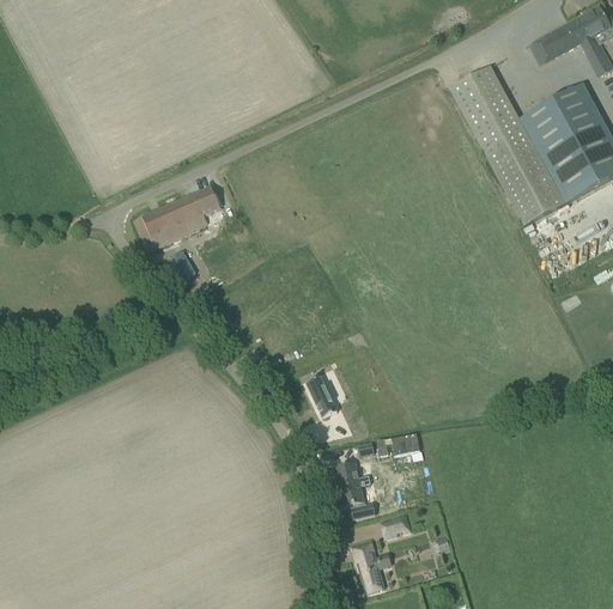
[(587,56),(599,77),(612,68),(612,67),(602,48),(601,49),(594,36),(611,26),(600,7),(529,46),(540,65),(582,43),(588,55),(587,56)]
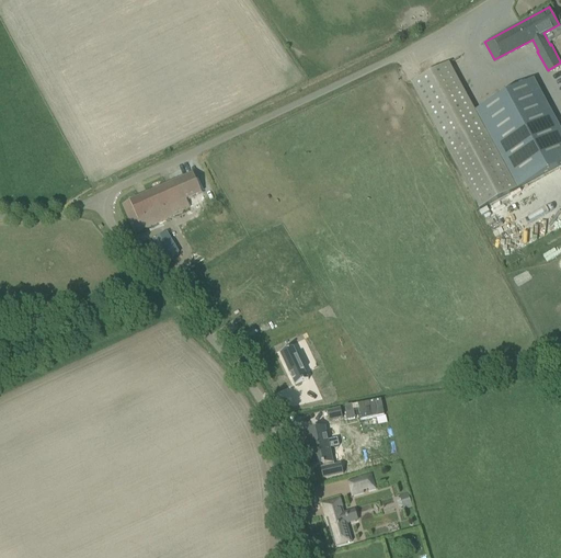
[(411,81),(480,207),(560,162),(560,132),(531,78),(476,109),(449,60),(411,81)]
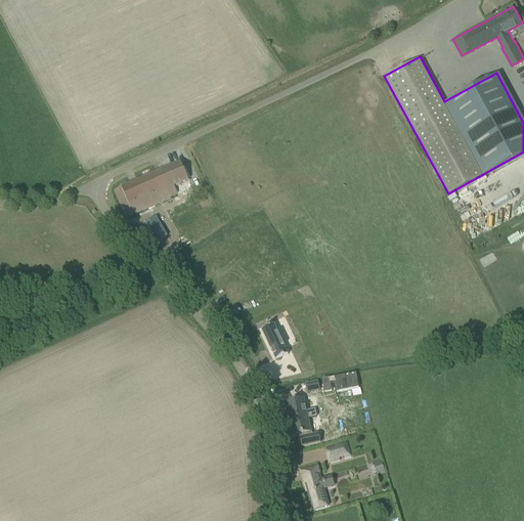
[(115,188),(126,215),(171,196),(170,194),(177,191),(174,184),(188,177),(181,160),(115,188)]
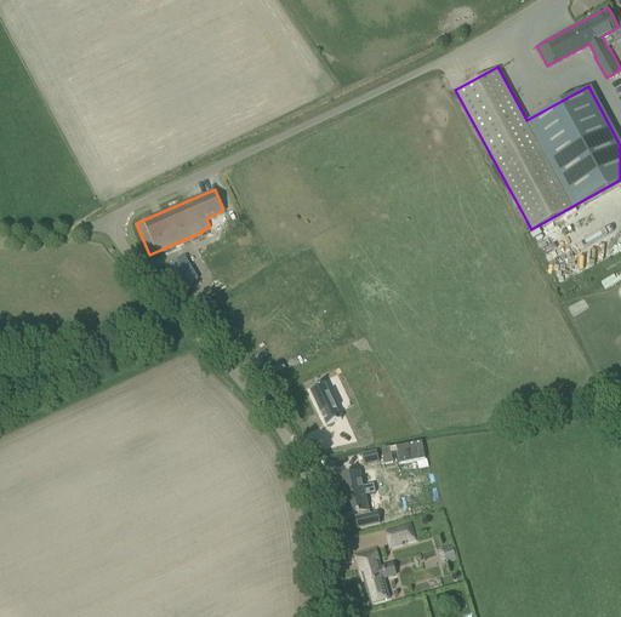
[(170,263),(183,285),(199,276),(184,253),(170,263)]
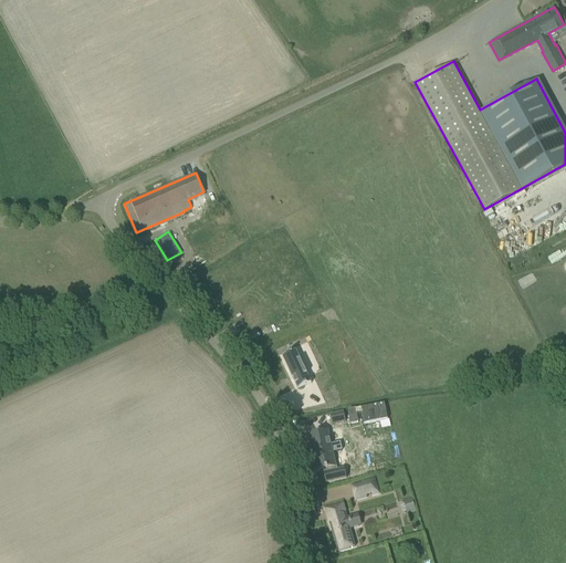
[(296,348),(283,354),(299,387),(312,381),(296,348)]
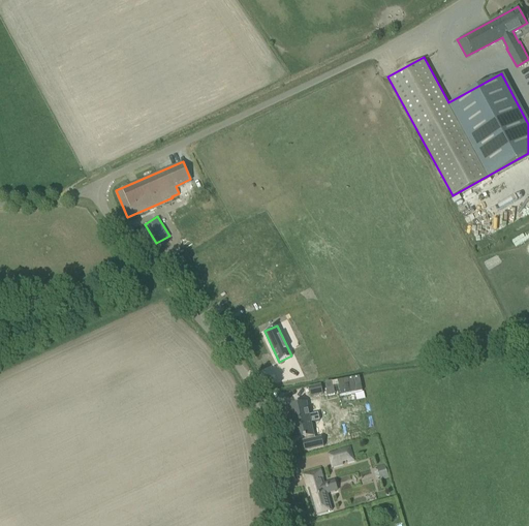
[(360,374),(337,378),(340,394),(363,389),(360,374)]
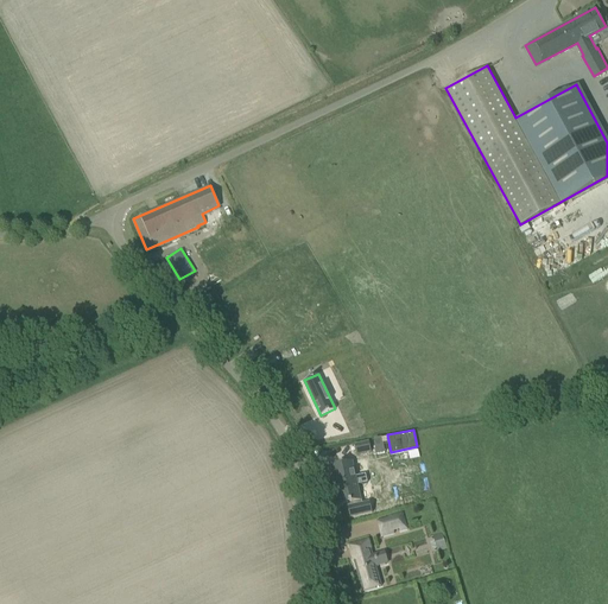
[(374,437),(373,438),(377,452),(385,450),(381,436),(374,437)]
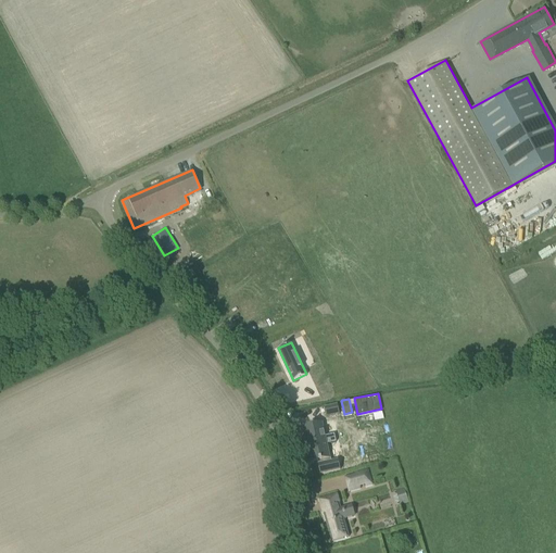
[(337,402),(325,404),(327,414),(339,411),(337,402)]
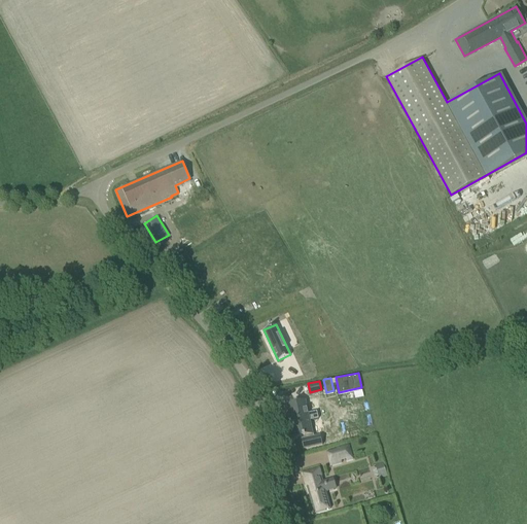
[(306,398),(288,403),(295,437),(302,435),(303,438),(302,439),(304,447),(323,443),(321,433),(314,435),(311,418),(319,417),(317,409),(308,411),(306,398)]
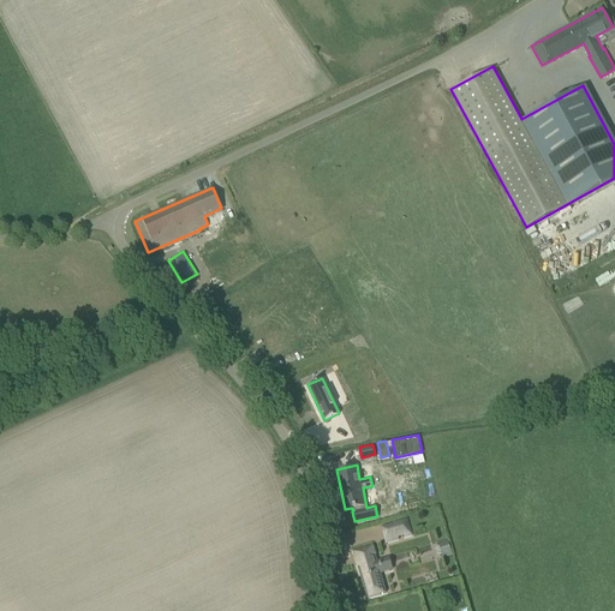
[(407,514),(393,519),(398,537),(399,537),(399,535),(404,533),(405,534),(413,532),(407,514)]
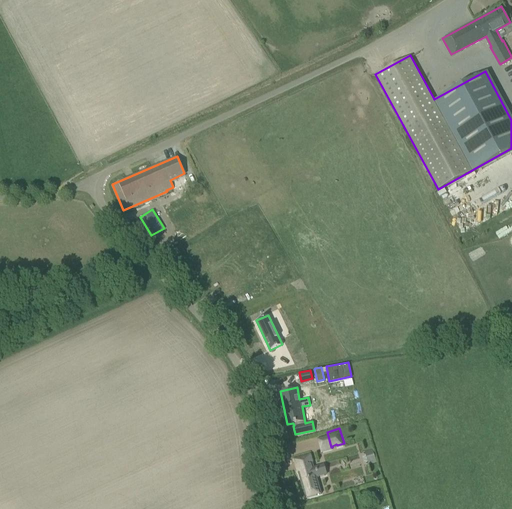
[(310,452),(293,457),(297,471),(298,471),(305,496),(321,492),(316,476),(319,475),(316,465),(313,465),(311,461),(312,460),(310,452)]
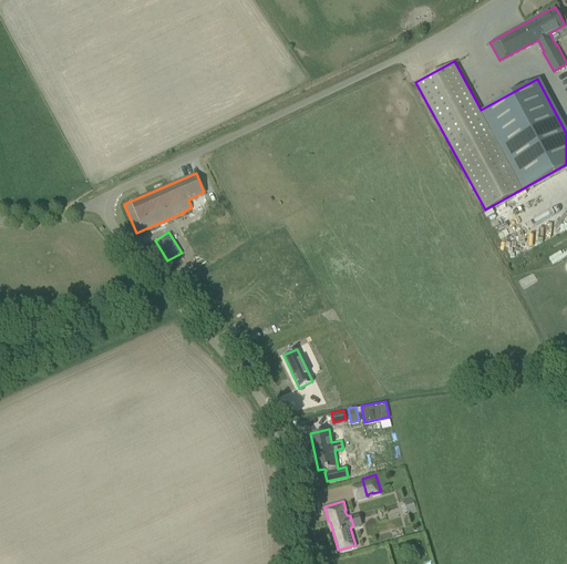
All buildings are outlined.
